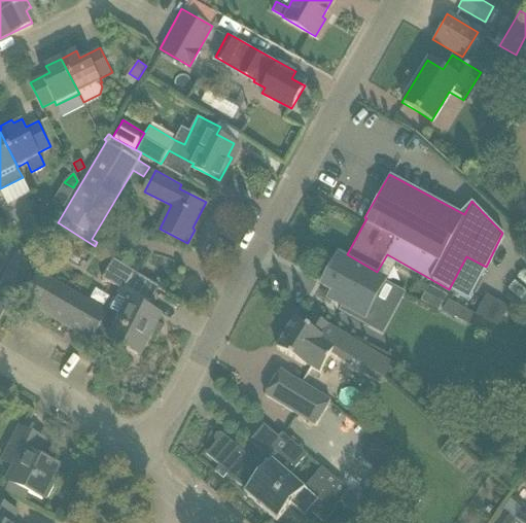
[(23,177),(0,188),(7,203),(29,192),(23,177)]
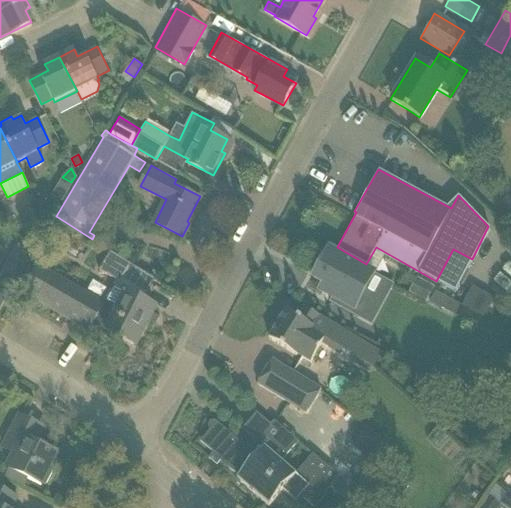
[(71,182),(62,177),(52,194),(62,200),(71,182)]
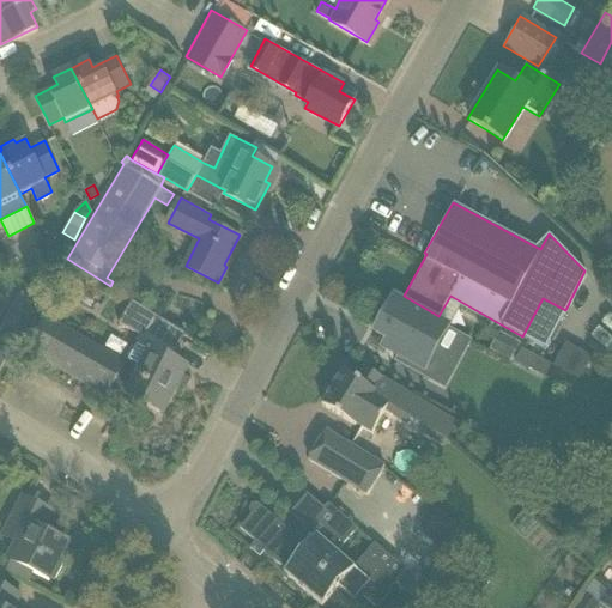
[(23,285),(1,322),(2,323),(20,334),(31,315),(42,296),(23,285)]
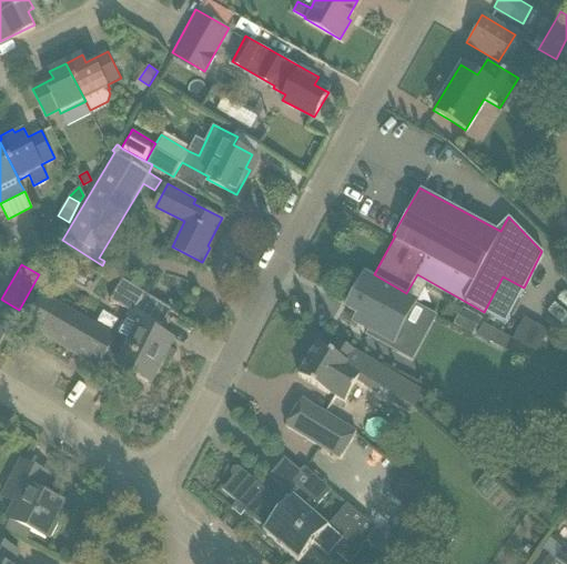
[(566,273),(565,271),(538,319),(563,332),(566,325),(566,273)]
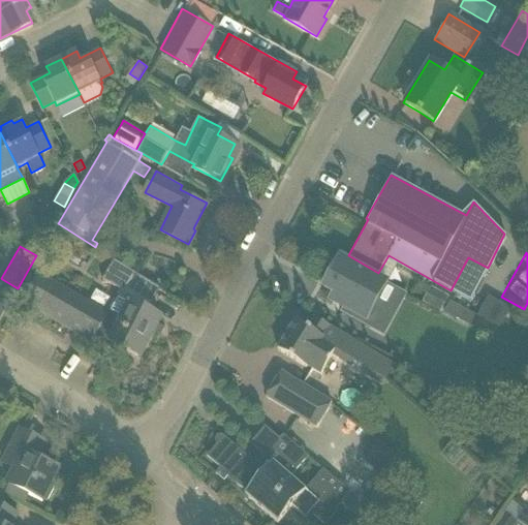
[(378,273),(348,255),(347,257),(340,253),(325,283),(336,288),(332,296),(344,302),(341,308),(384,331),(405,291),(386,281),(387,278),(378,273)]
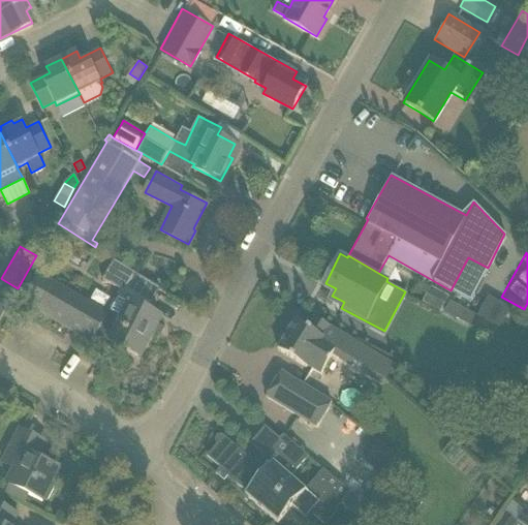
[(112,259),(101,277),(121,288),(106,312),(93,338),(110,346),(112,342),(138,357),(153,330),(158,333),(162,326),(157,322),(161,316),(149,309),(161,286),(112,259)]
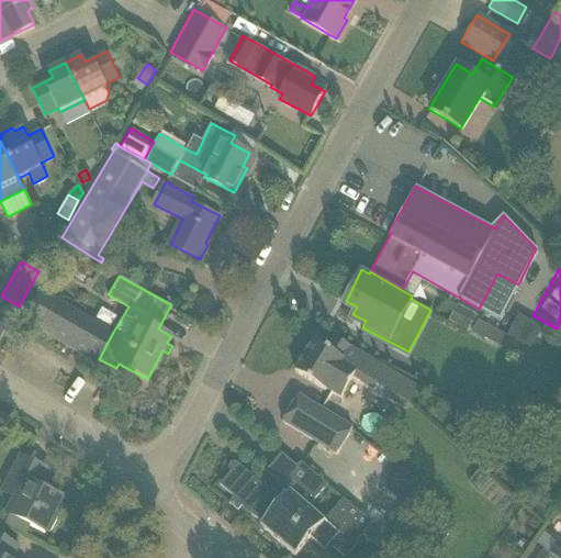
[(17,312),(27,319),(29,317),(41,296),(29,289),(19,307),(17,312)]
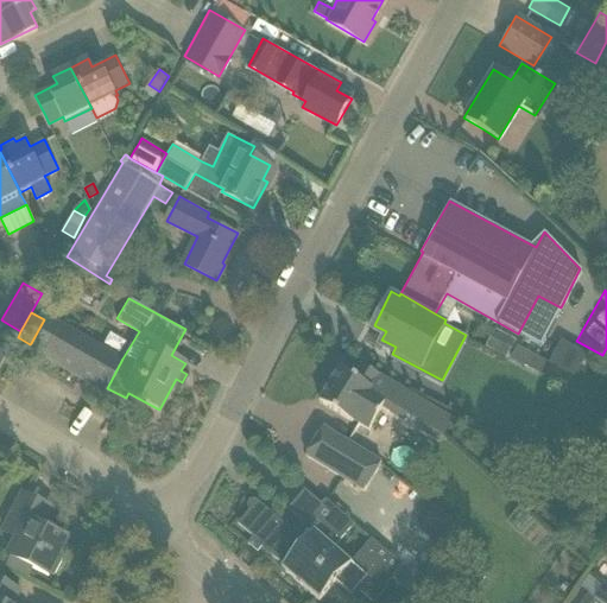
[(107,389),(107,388),(122,359),(45,316),(44,319),(31,343),(30,344),(29,346),(107,389)]
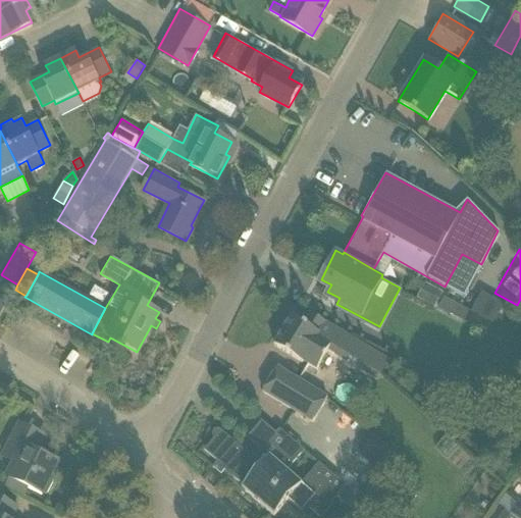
[(428,283),(420,298),(435,306),(444,291),(428,283)]
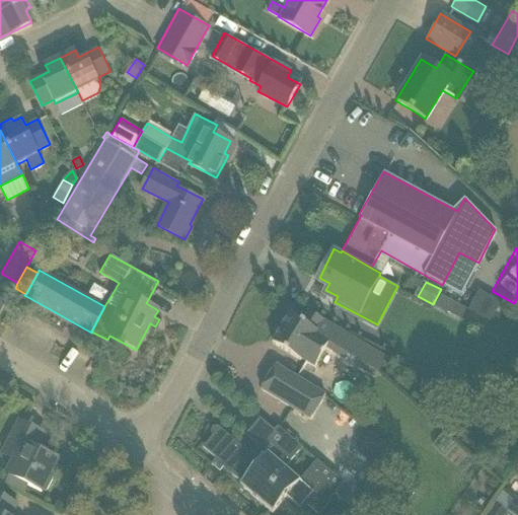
[(477,288),(467,307),(489,318),(499,299),(477,288)]
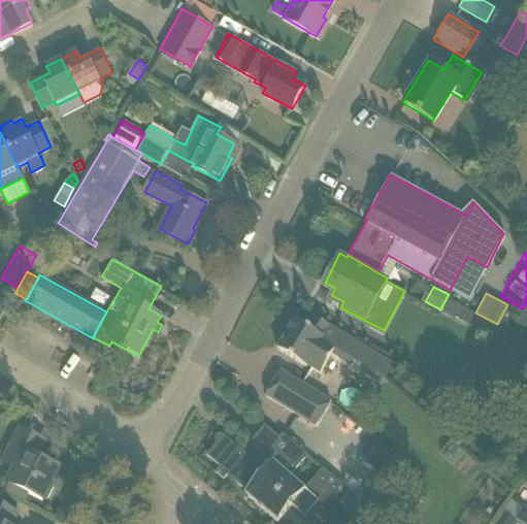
[(0,313),(8,299),(0,294),(0,313)]
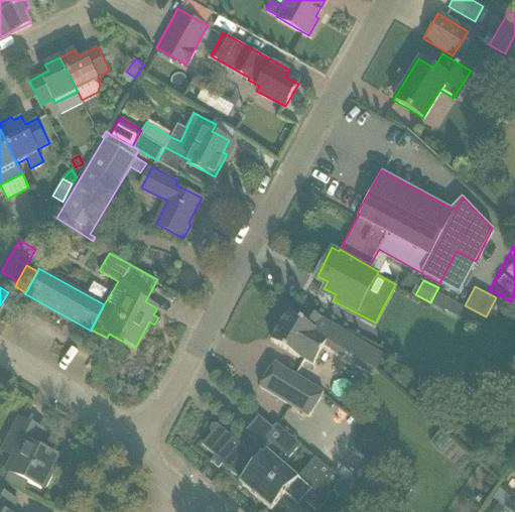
[(438,292),(432,302),(442,308),(448,298),(438,292)]
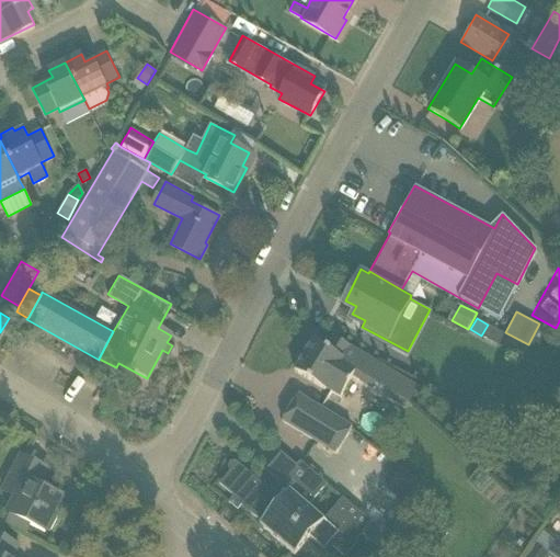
[(312,338),(294,368),(323,387),(324,385),(339,395),(351,375),(353,372),(368,381),(379,363),(333,334),(326,347),(312,338)]
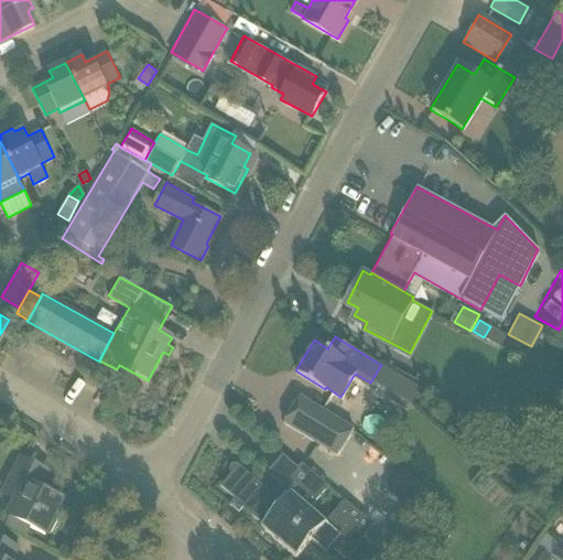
[(401,377),(392,391),(410,402),(419,388),(401,377)]
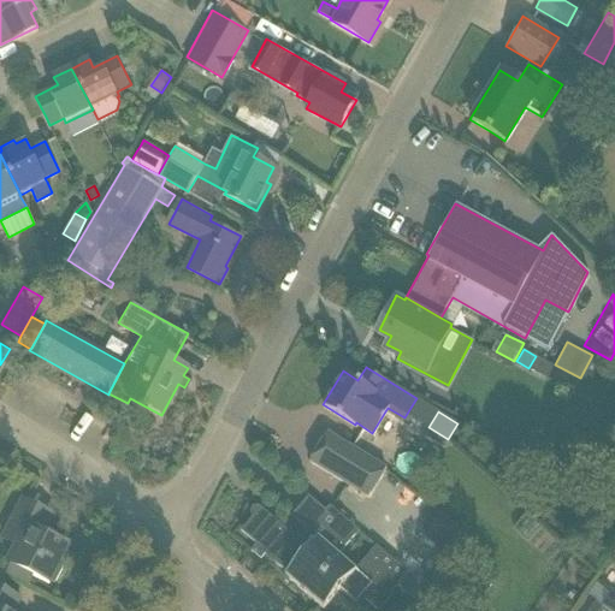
[(384,464),(327,431),(311,460),(367,493),(384,464)]
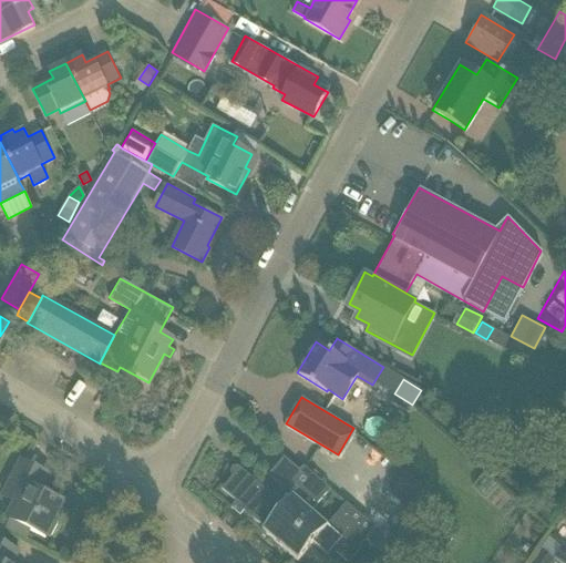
[(400,549),(346,501),(327,523),(311,509),(329,488),(304,466),(299,470),(284,457),(267,476),(285,491),(280,497),(271,490),(269,492),(239,467),(238,466),(237,466),(235,466),(234,467),(232,468),(230,469),(230,470),(230,471),(230,472),(230,473),(232,474),(232,476),(235,478),(226,488),(239,499),(236,502),(266,528),(263,531),(298,561),(314,543),(327,555),(335,546),(349,559),(366,539),(390,560),(400,549)]
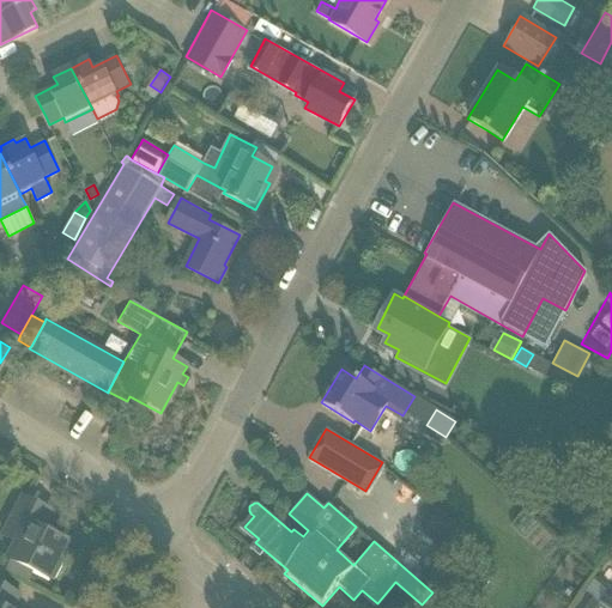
[(23,496),(12,517),(2,534),(20,543),(7,566),(28,577),(31,570),(47,578),(66,542),(42,529),(52,510),(23,496)]
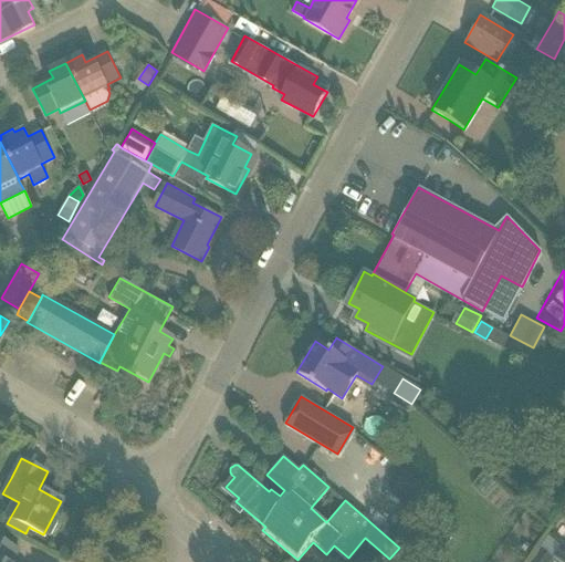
[(11,561),(18,548),(0,539),(0,561),(11,561)]
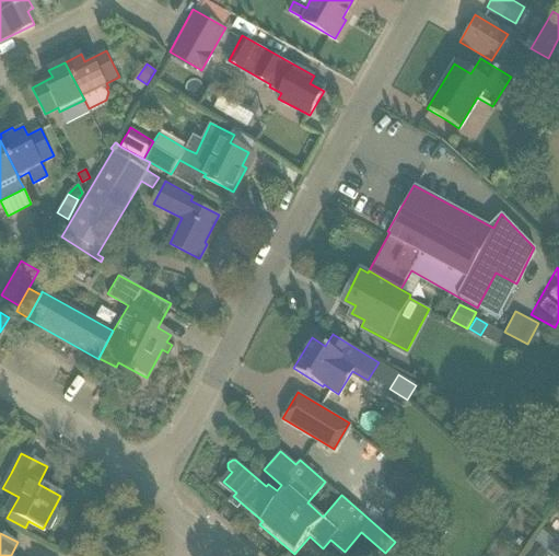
[(548,551),(557,555),(558,555),(558,540),(556,539),(548,551)]
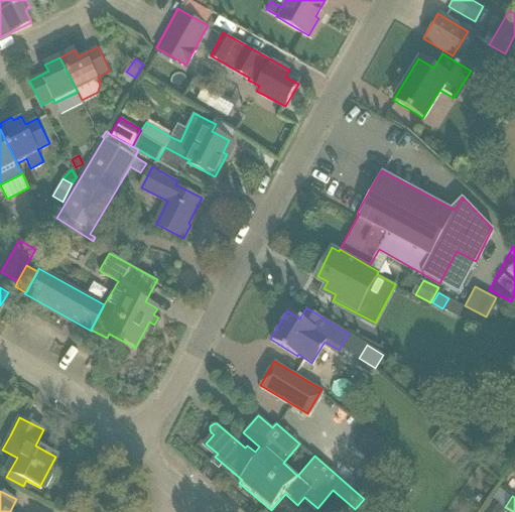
[(491,498),(480,511),(499,511),(504,506),(491,498)]
